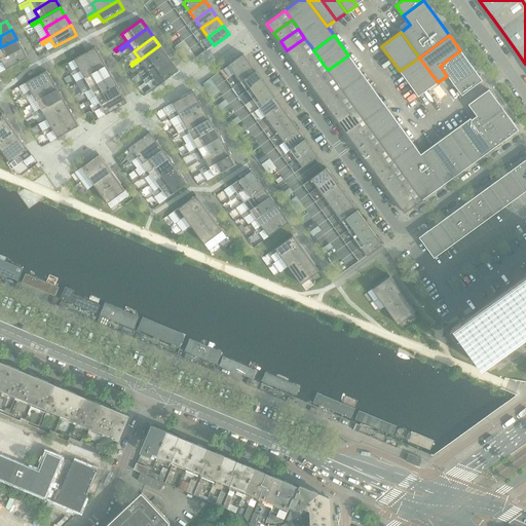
[(293,60),(311,46),(304,38),(287,50),(293,60)]
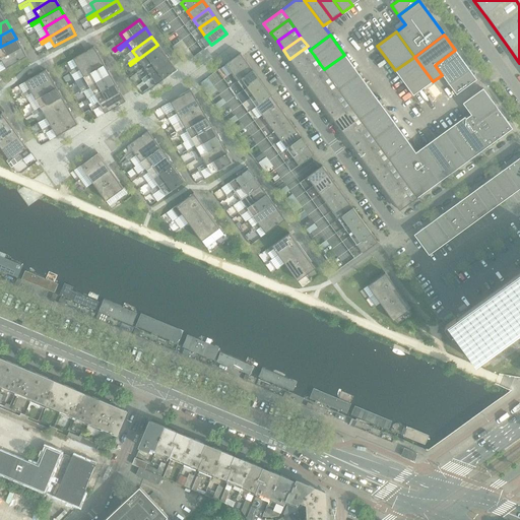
[(0,59),(21,47),(16,39),(0,47),(0,59)]
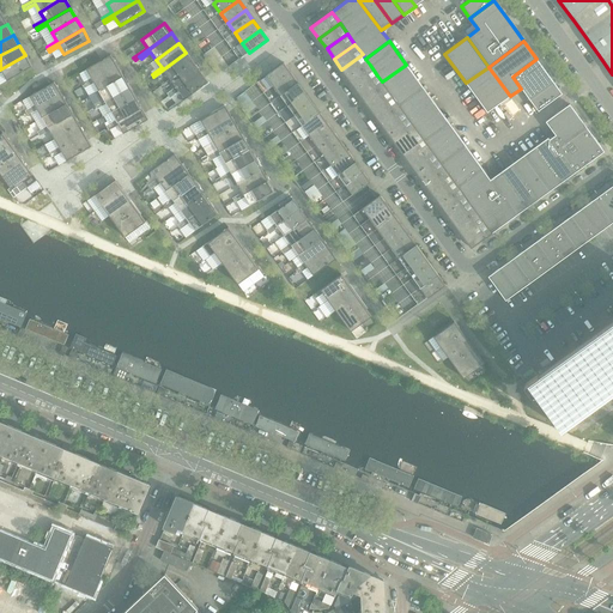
[(170,79),(193,62),(186,53),(153,77),(156,79),(165,72),(170,79)]
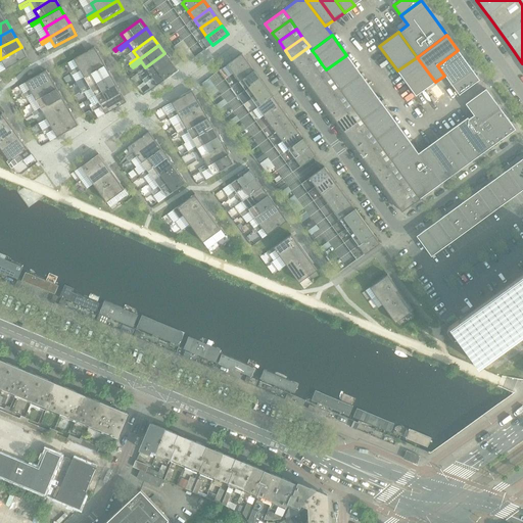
[(298,68),(316,55),(312,50),(310,46),(291,59),(298,68)]
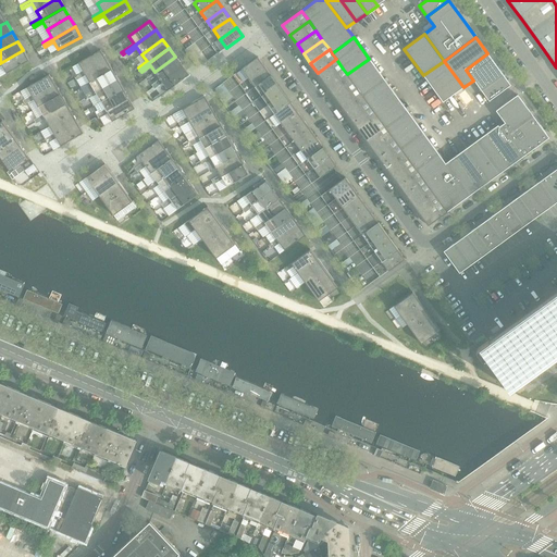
[(7,74),(29,61),(23,50),(0,63),(0,66),(2,65),(7,74)]
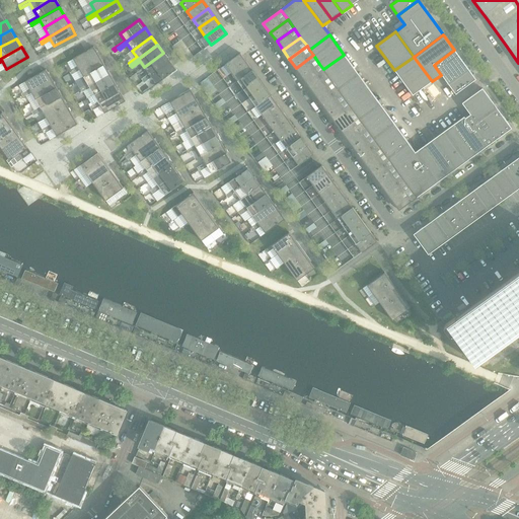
[(70,73),(99,56),(93,47),(73,59),(77,66),(69,71),(70,73)]
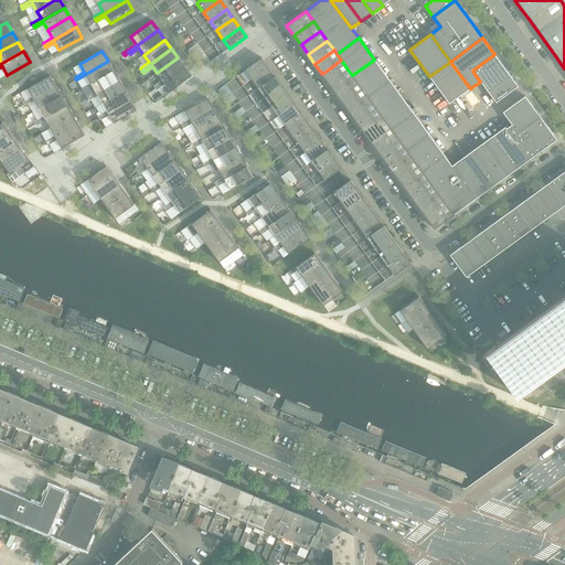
[(510,75),(494,54),(472,71),(480,82),(488,92),(510,75)]
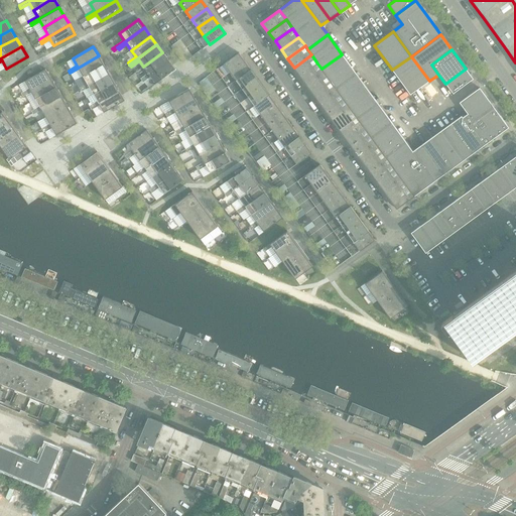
[(141,81),(168,60),(162,52),(143,67),(148,73),(140,79),(141,81)]
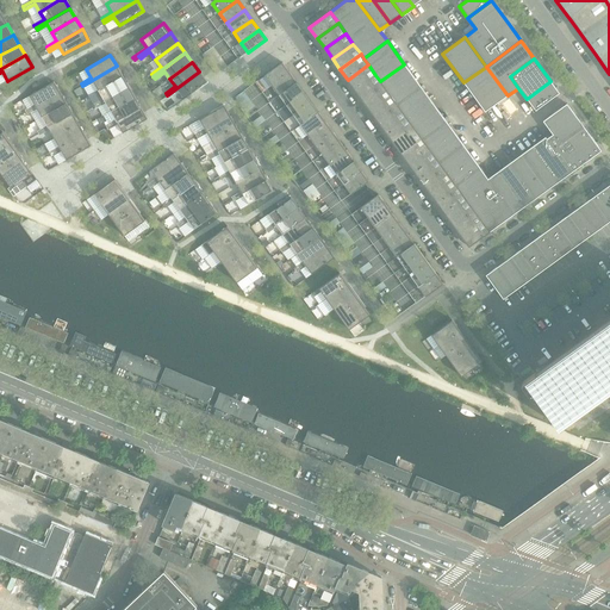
[(273,86),(290,73),(282,62),(265,75),(273,86)]
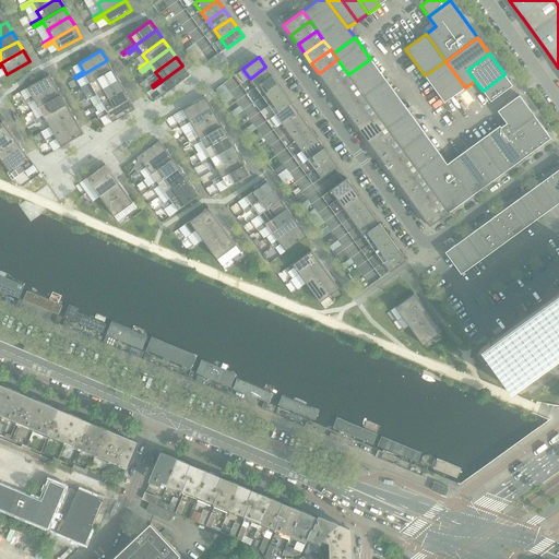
[(325,82),(344,69),(337,59),(319,73),(325,82)]
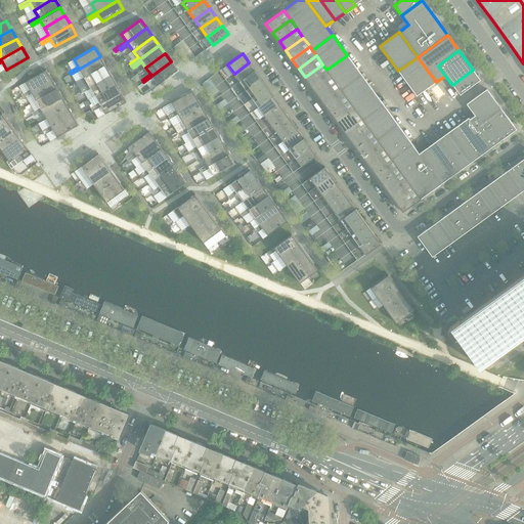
[(361,75),(347,55),(326,70),(330,74),(336,82),(341,90),(361,75)]
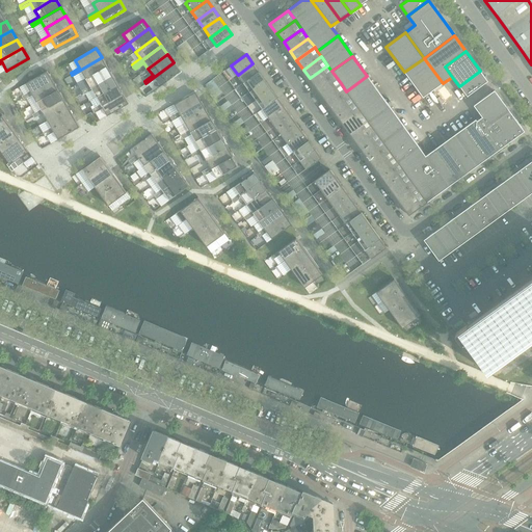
[(85,79),(107,67),(102,57),(72,75),(73,77),(81,72),(85,79)]
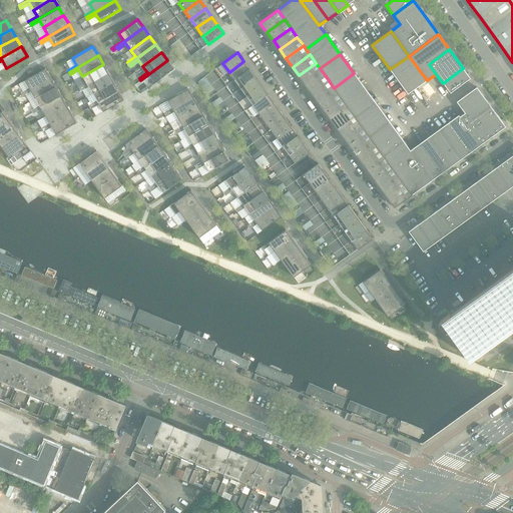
[(427,80),(409,56),(390,69),(408,94),(427,80)]
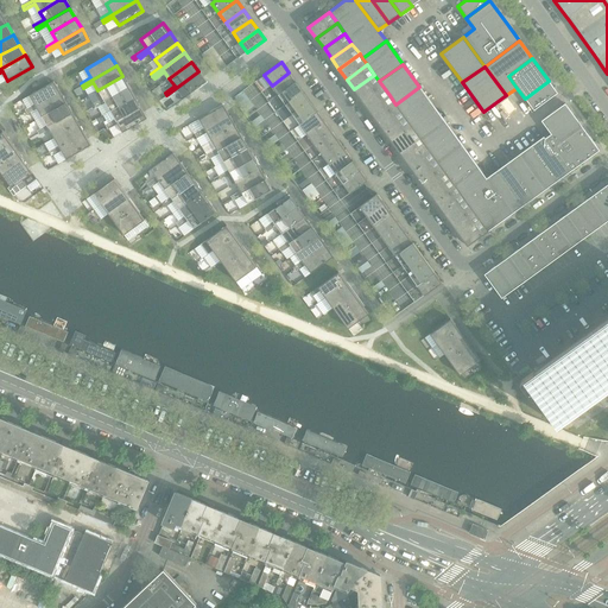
[(183,99),(207,82),(198,71),(166,95),(169,97),(177,90),(183,99)]
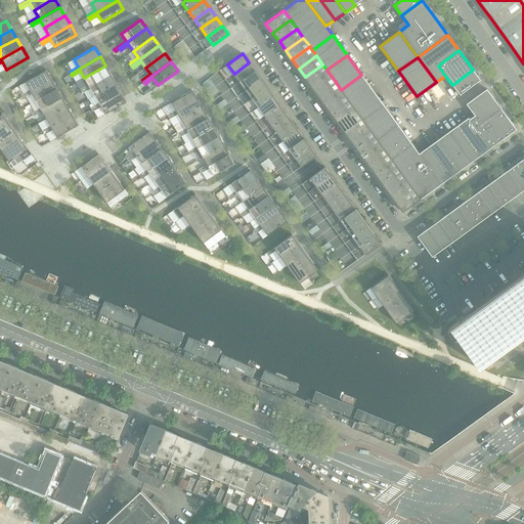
[(241,82),(255,72),(249,62),(234,74),(241,82)]
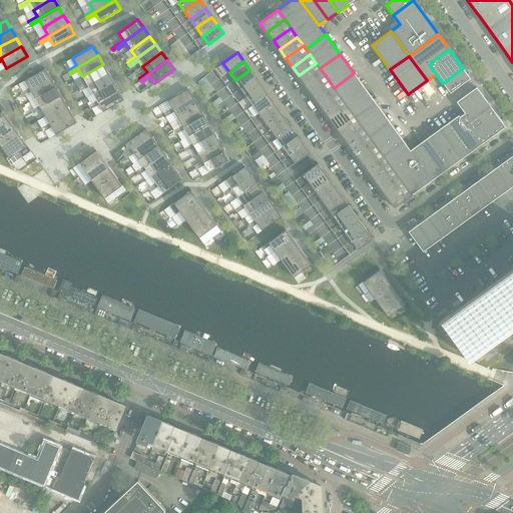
[(305,84),(323,72),(320,68),(316,63),(299,75),(305,84)]
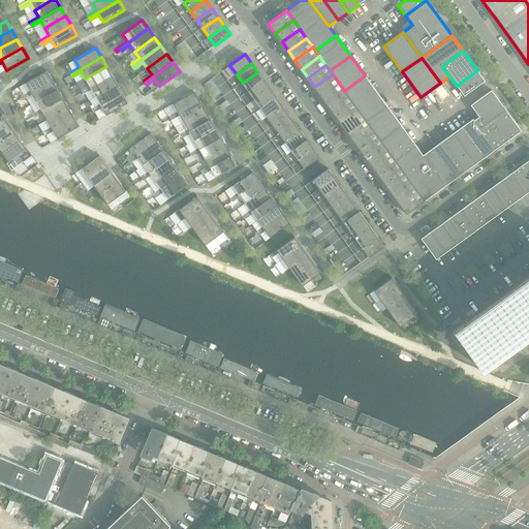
[(82,93),(112,75),(106,66),(85,79),(89,86),(81,91),(82,93)]
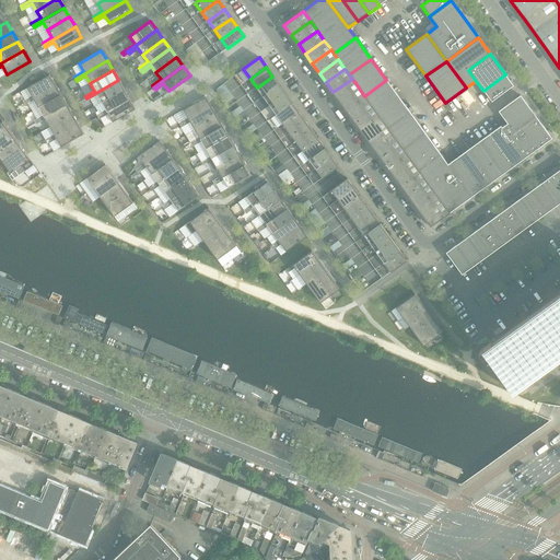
[(491,102),(511,88),(513,85),(505,74),(483,91),(491,102)]
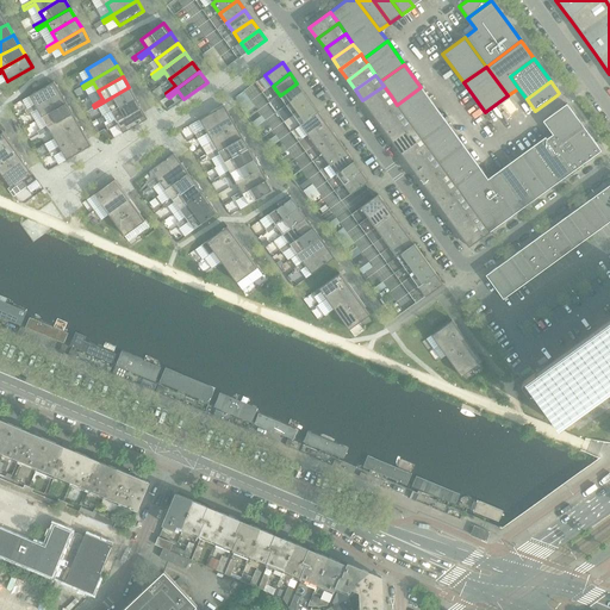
[(26,113),(61,93),(54,82),(30,95),(35,105),(25,111),(26,113)]
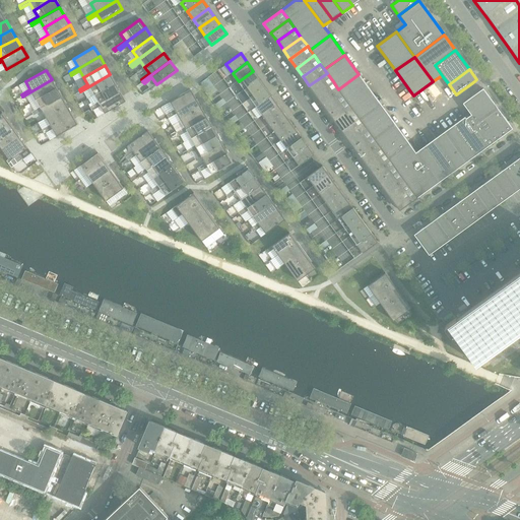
[(245,90),(259,79),(253,71),(239,81),(245,90)]
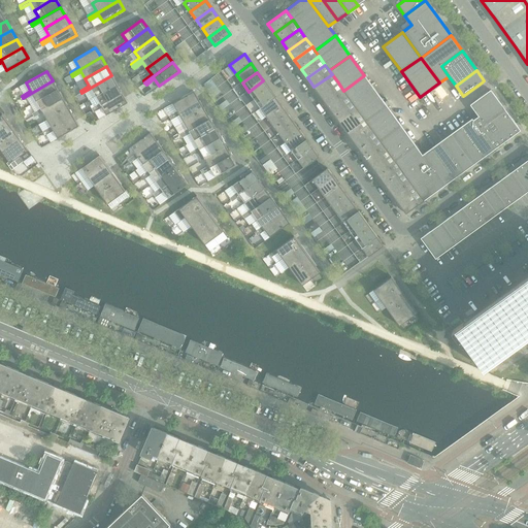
[(321,96),(338,83),(332,74),(314,87),(321,96)]
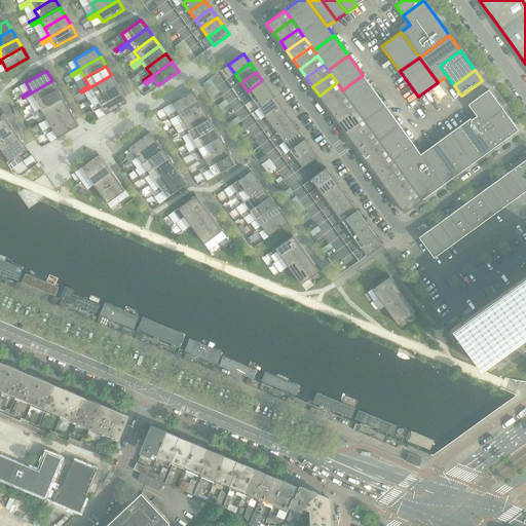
[(96,97),(116,84),(111,75),(81,92),(82,95),(91,89),(96,97)]
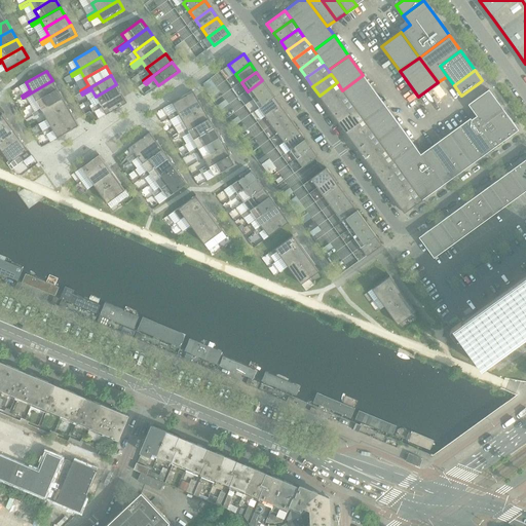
[(384,105),(363,75),(342,90),(343,91),(350,101),(357,110),(363,118),(364,120),(384,105)]
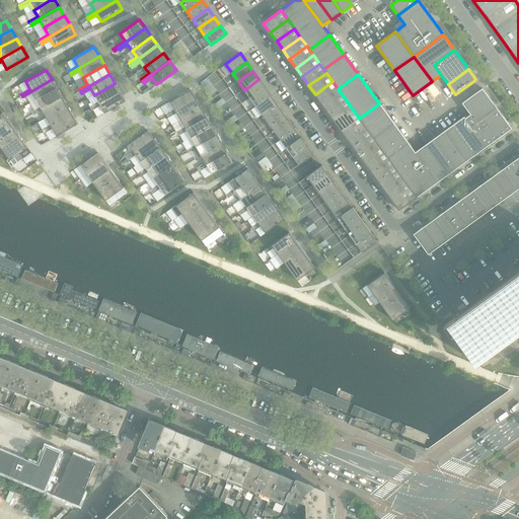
[(35,100),(57,88),(52,79),(22,96),(23,98),(31,93),(35,100)]
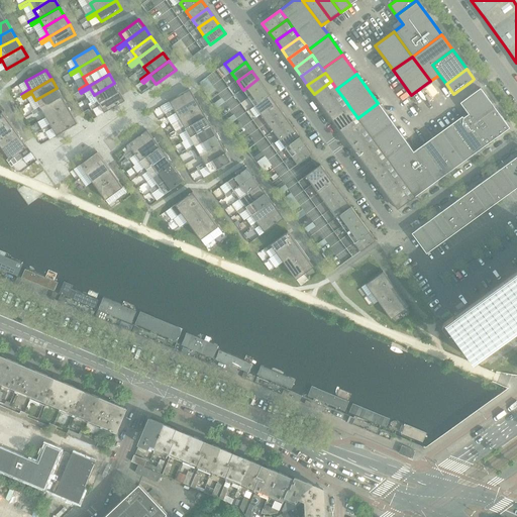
[(249,98),(264,87),(257,79),(243,90),(249,98)]
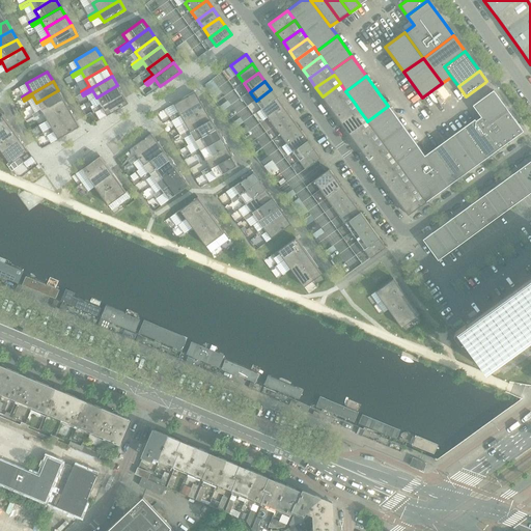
[(346,92),(345,91),(340,83),(323,96),(329,106),(346,92)]
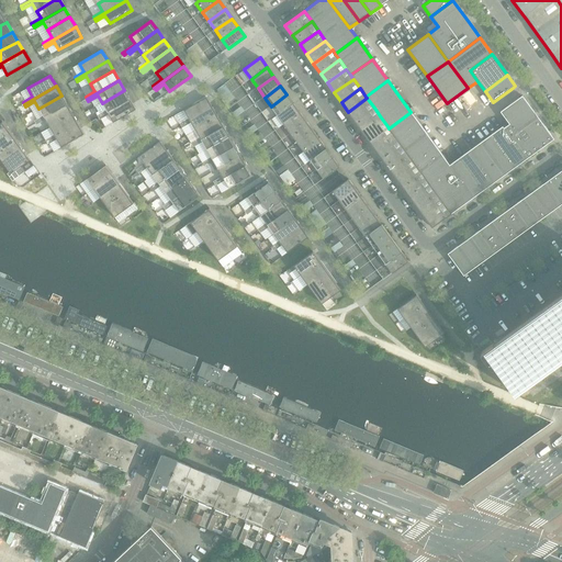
[(98,117),(130,100),(124,90),(102,103),(105,110),(97,115),(98,117)]
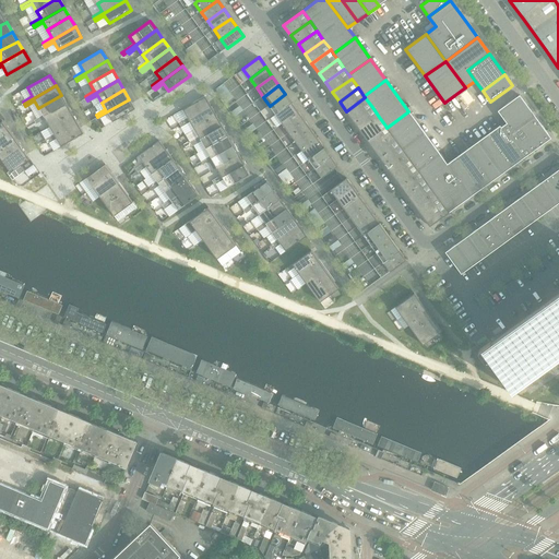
[(276,115),(292,103),(285,94),(270,106),(276,115)]
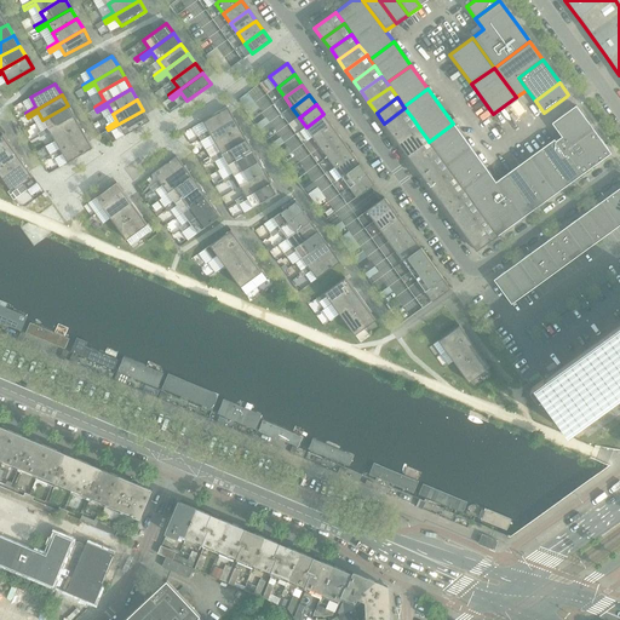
[(39,136),(74,115),(68,105),(42,120),(47,127),(38,133),(39,136)]
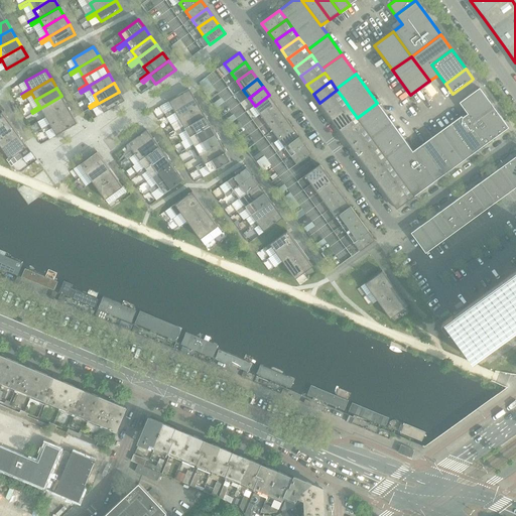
[(494,108),(480,88),(460,103),(468,114),(474,122),(494,108)]
